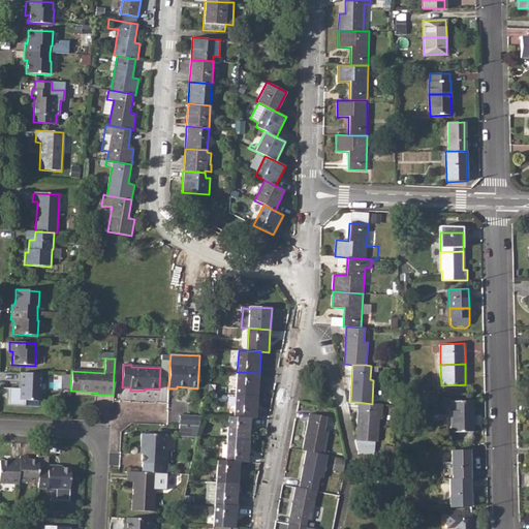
[(19,372),(19,380),(21,380),(20,390),(19,389),(9,389),(8,405),(25,406),(25,401),(39,401),(40,374),(19,372)]
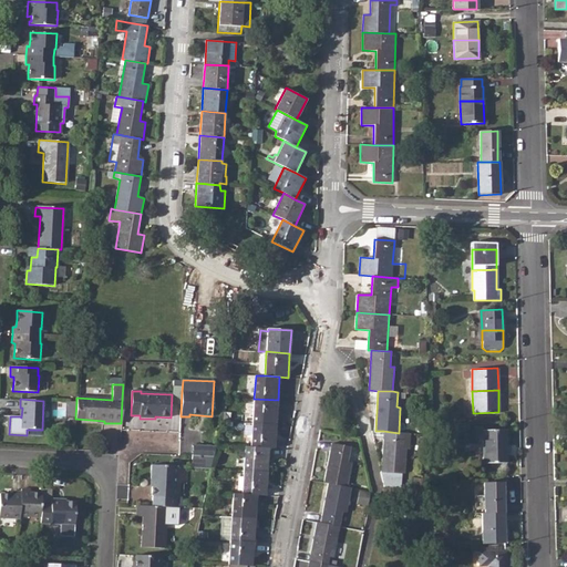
[(254,399),(253,423),(276,424),(278,400),(254,399)]
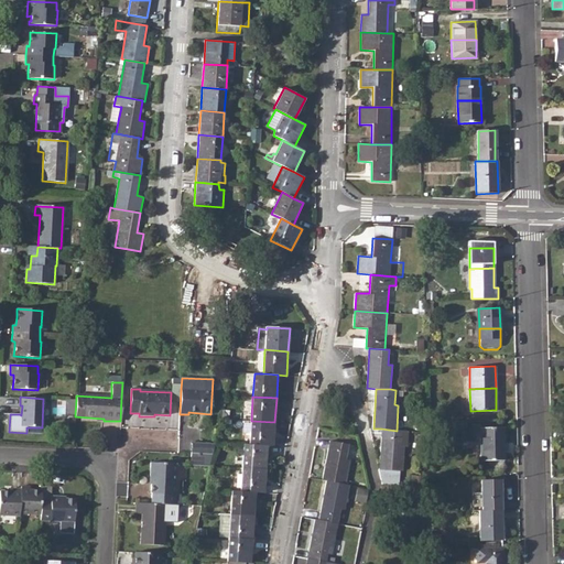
[(251,421),(250,444),(268,445),(273,445),(274,422),(251,421)]
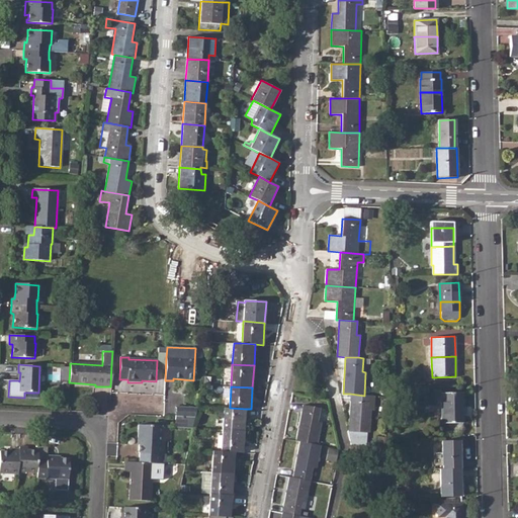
[(441,393),(442,413),(462,413),(462,393),(441,393)]
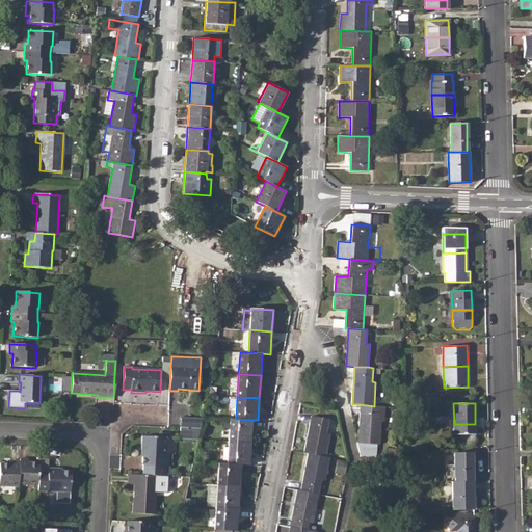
[(374,406),(360,404),(357,443),(379,444),(381,421),(384,421),(386,406),(378,406),(374,406)]
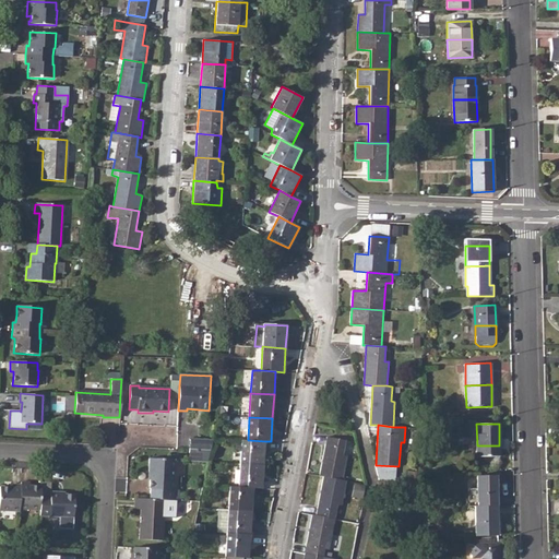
[(213,438),(190,437),(190,448),(211,449),(213,438)]
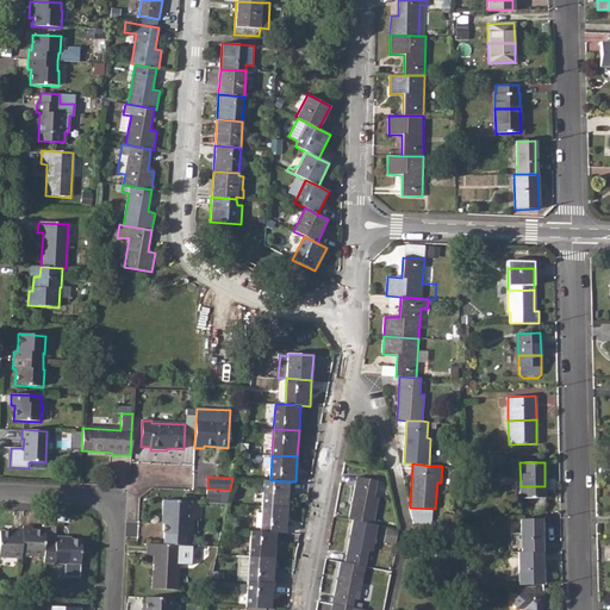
[(356,477),(348,520),(353,520),(374,524),(379,497),(374,497),(378,480),(356,477)]
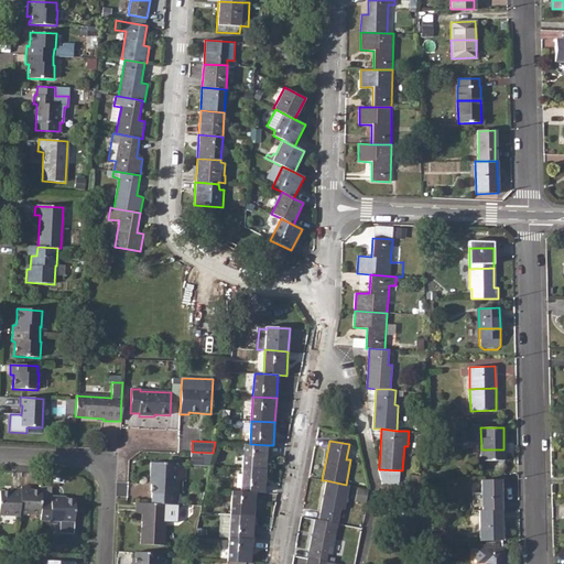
[(243,444),(242,467),(266,469),(268,445),(250,444),(243,444)]
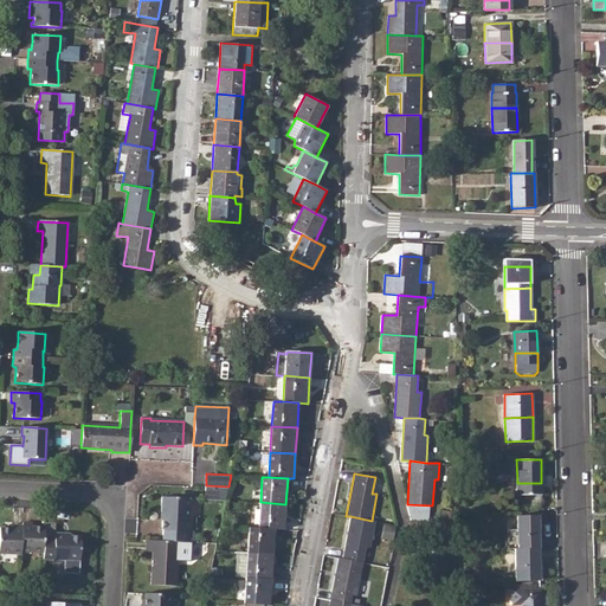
[(541,483),(517,483),(517,495),(541,494),(541,483)]
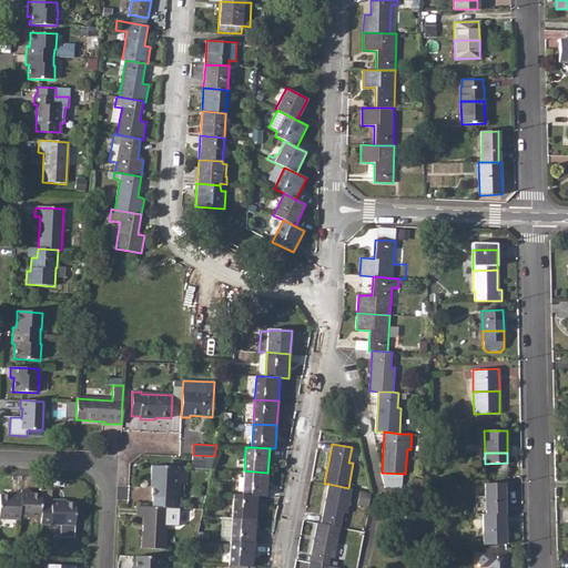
[(193,455),(193,467),(211,468),(214,456),(193,455)]
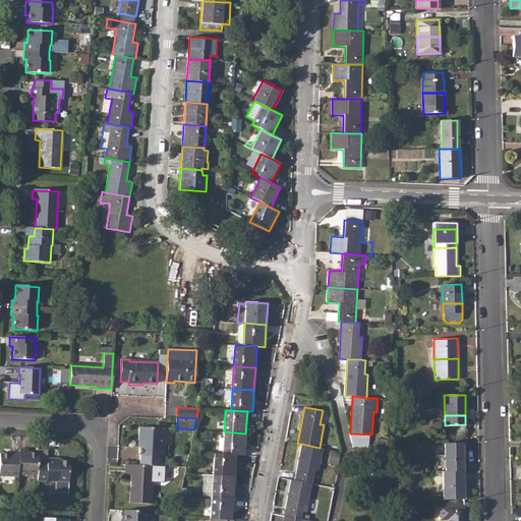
[(140,456),(140,464),(153,465),(161,465),(162,429),(138,428),(138,448),(140,448),(139,456),(140,456)]
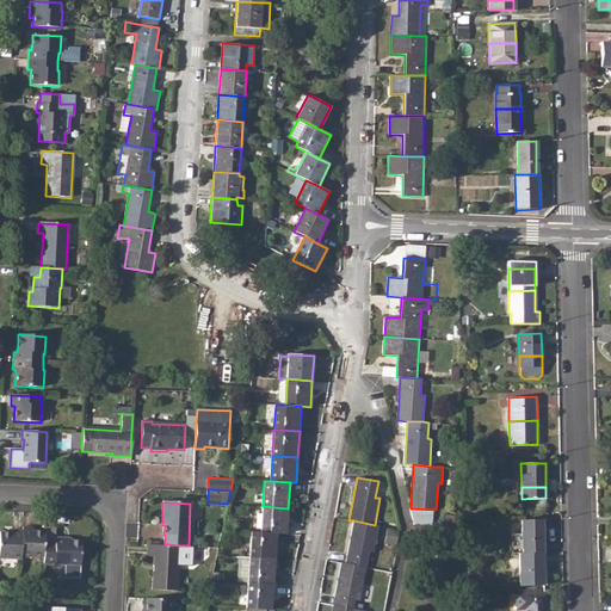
[(252,519),(252,532),(277,534),(287,534),(288,508),(263,506),(261,518),(252,519)]
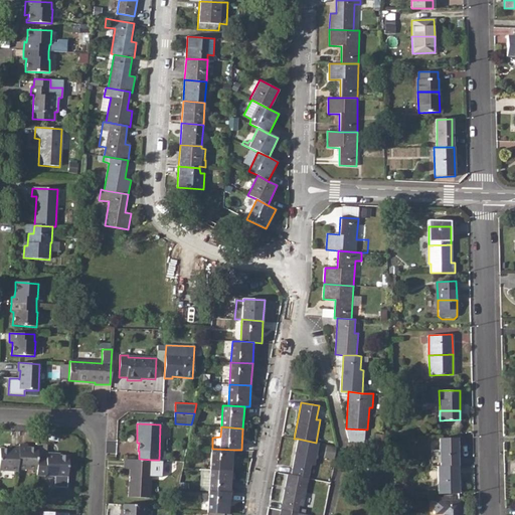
[(374,434),(373,442),(381,442),(382,434),(374,434)]
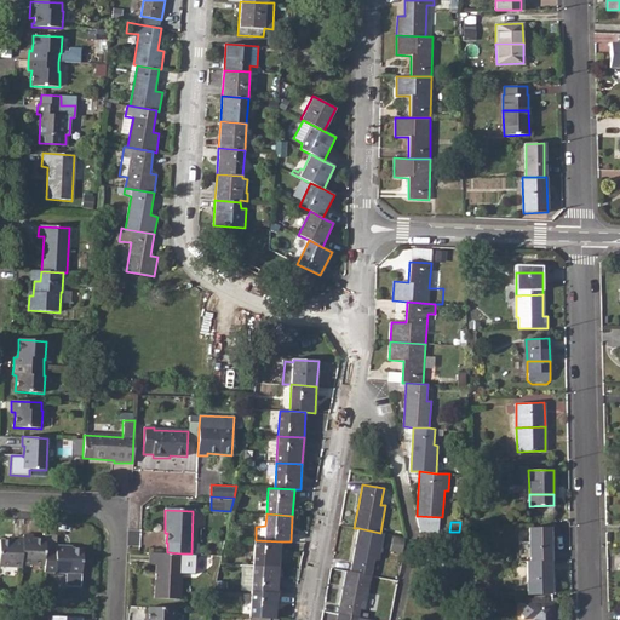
[(550,527),(529,528),(530,561),(551,561),(550,527)]
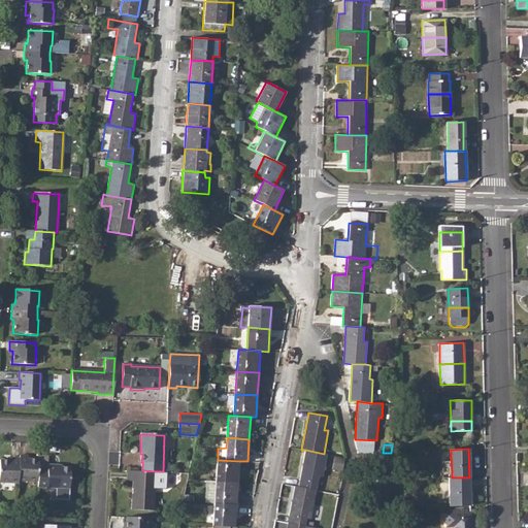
[(305,450),(298,487),(317,490),(319,476),(323,477),(327,455),(324,454),(305,450)]
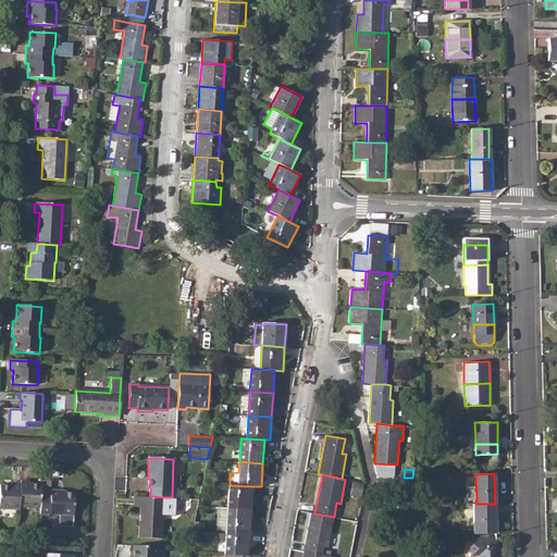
[(20,508),(39,509),(40,495),(40,485),(29,484),(29,482),(21,481),(21,484),(12,483),(12,486),(0,485),(0,509),(19,510),(20,508)]
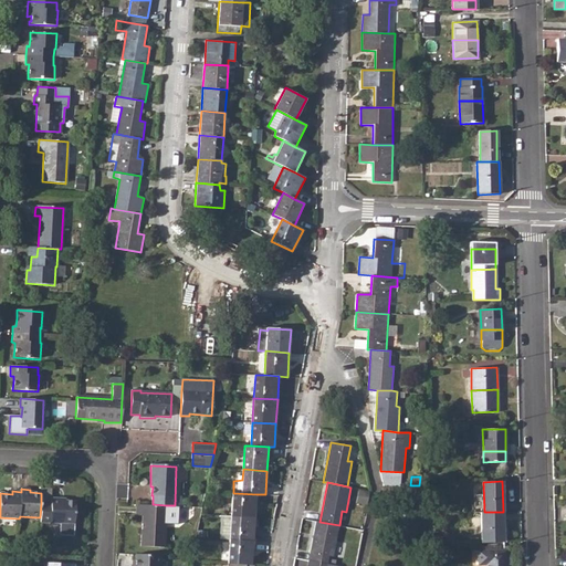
[(233,493),(231,516),(255,517),(257,494),(233,493)]
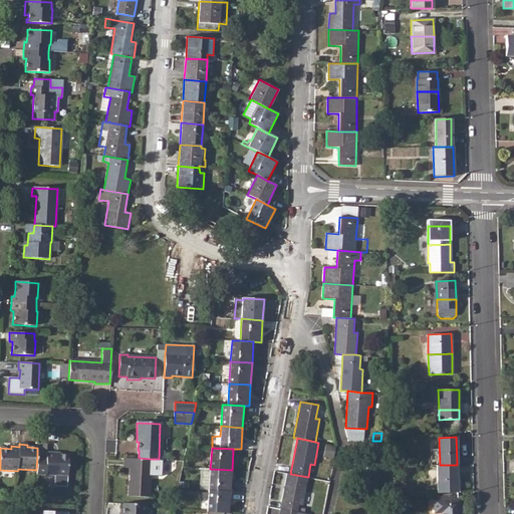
[(36,470),(36,475),(67,477),(68,456),(60,456),(55,456),(55,454),(47,453),(46,457),(37,457),(36,470)]
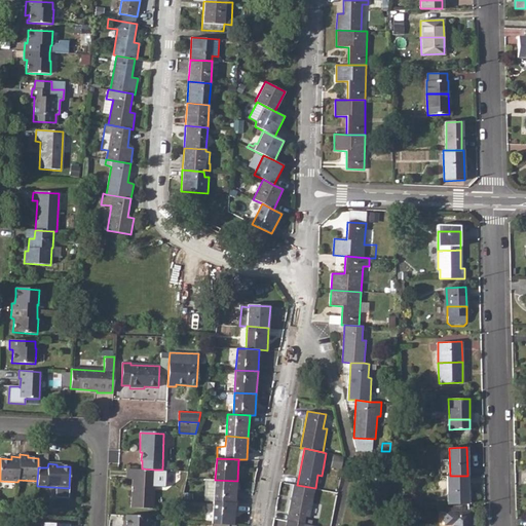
[(142,468),(127,468),(126,479),(133,479),(132,508),(153,509),(154,470),(142,468)]
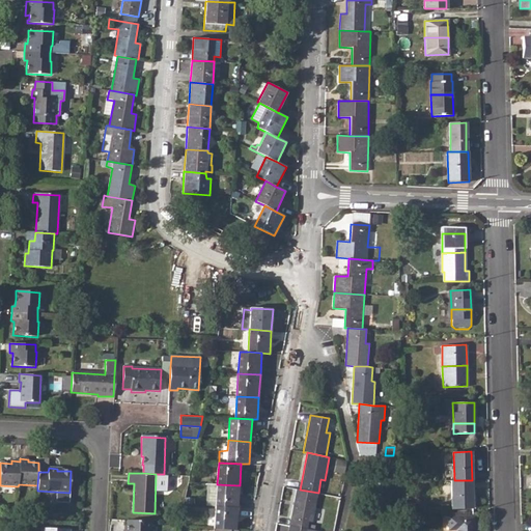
[(454,480),(451,481),(452,509),(473,509),(472,480),(454,480)]
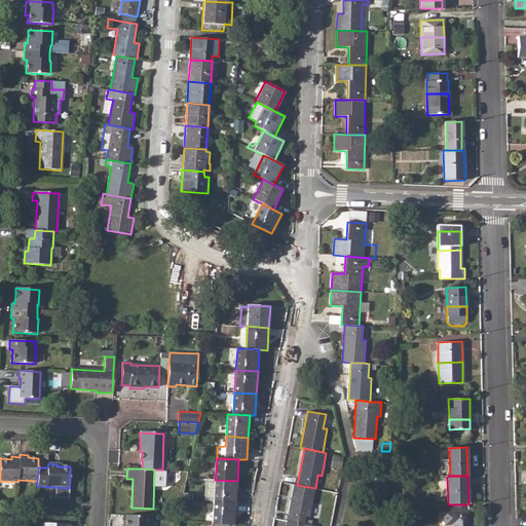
[(205,479),(203,501),(214,501),(235,503),(237,481),(215,480),(205,479)]
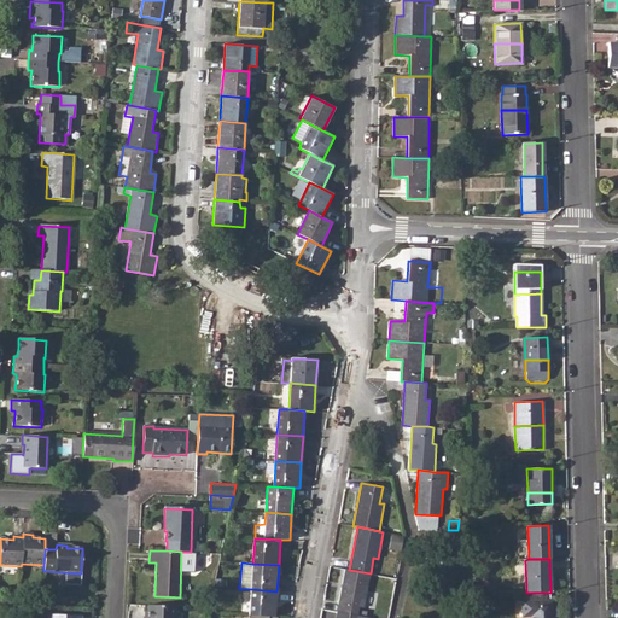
[(345,569),(337,612),(357,616),(361,600),(365,601),(371,573),(349,570),(345,569)]
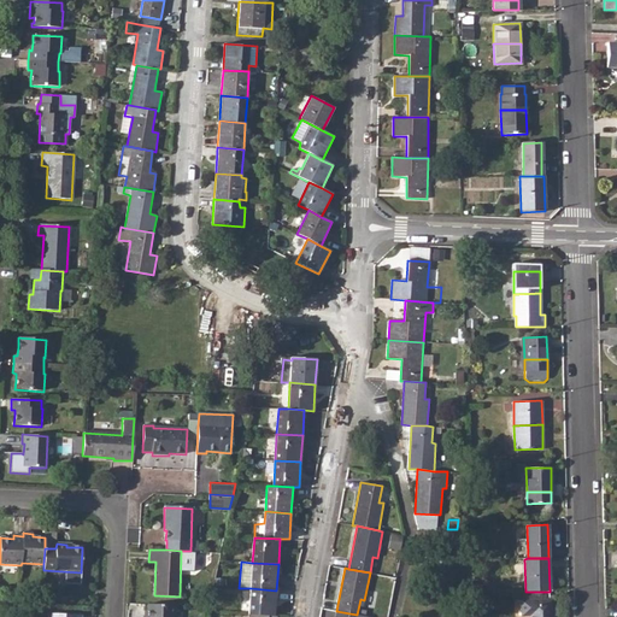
[(251,588),(248,615),(275,616),(276,591),(251,588)]
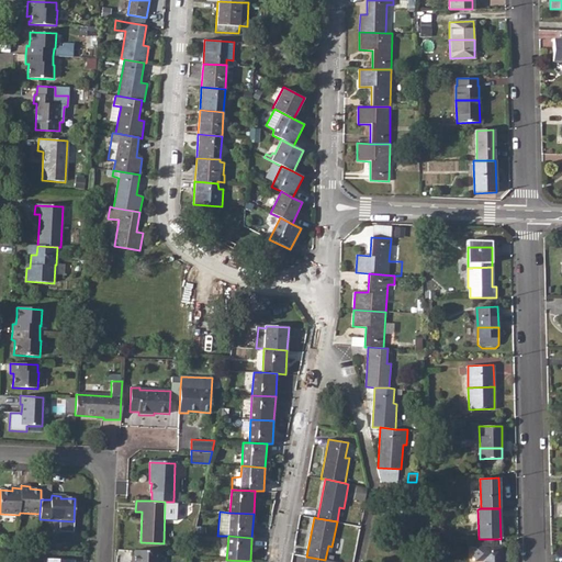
[(38,539),(38,550),(49,550),(49,540),(38,539)]
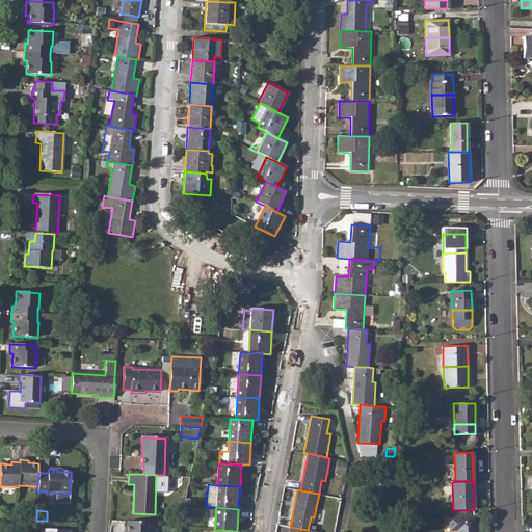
[(457,531),(456,531),(475,531),(475,517),(450,517),(450,531),(457,531)]
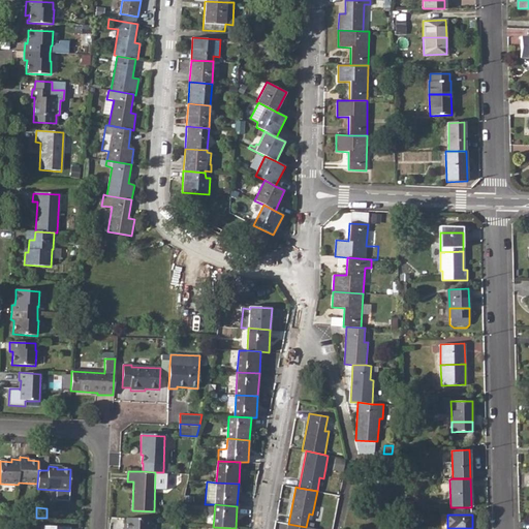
[(125,528),(148,528),(149,519),(126,518),(126,524),(125,528)]
